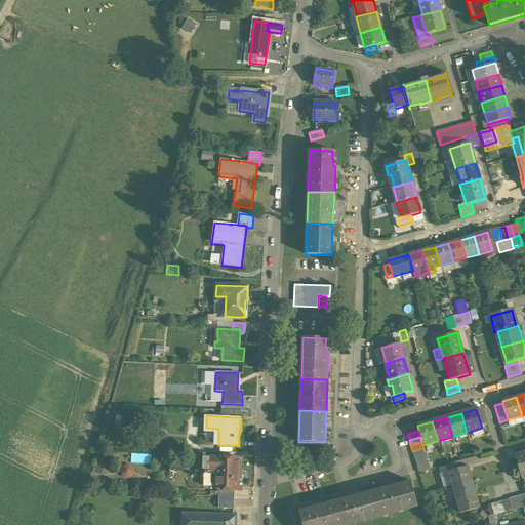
[(423,448),(412,451),(414,456),(425,453),(423,448)]
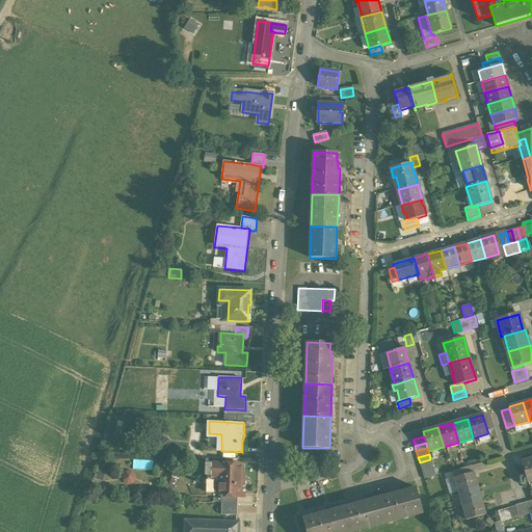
[(531,458),(523,461),(523,464),(527,476),(528,482),(531,481),(531,458)]
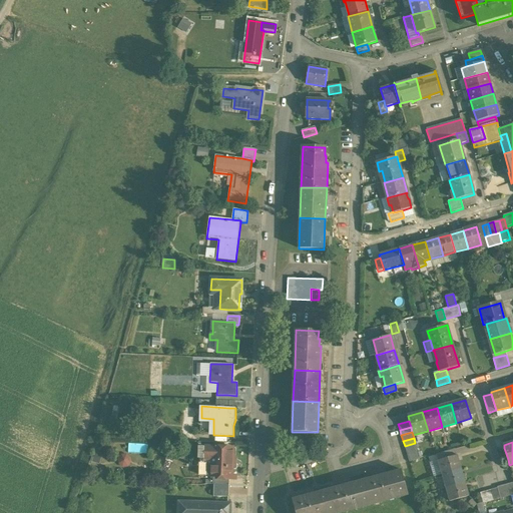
[(415,443),(405,446),(406,451),(417,448),(415,443)]
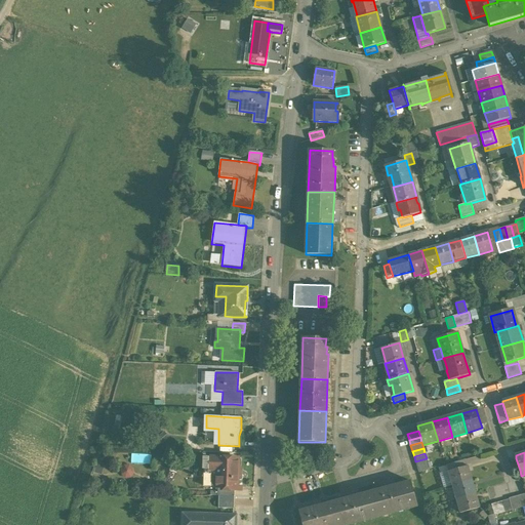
[(238,458),(204,457),(203,469),(216,470),(216,487),(218,487),(235,487),(237,487),(238,458)]
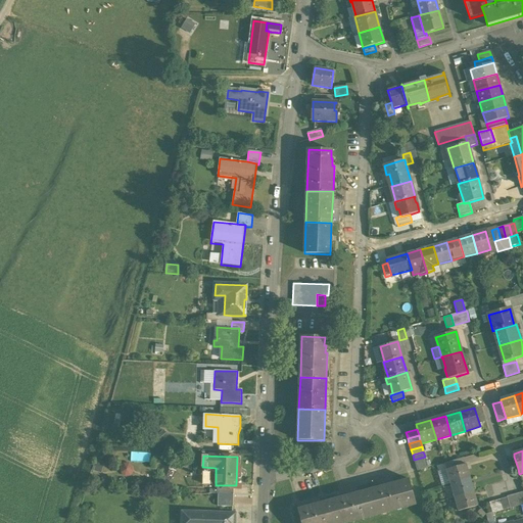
[(425,457),(414,460),(416,466),(426,463),(425,457)]
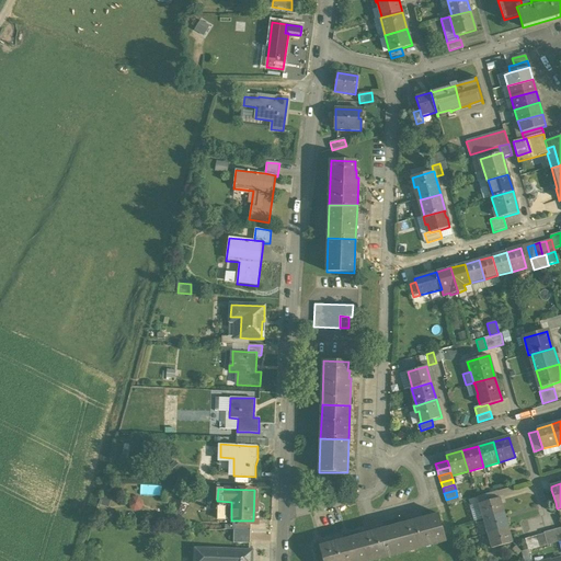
[(556,502),(551,490),(546,491),(549,504),(556,502)]
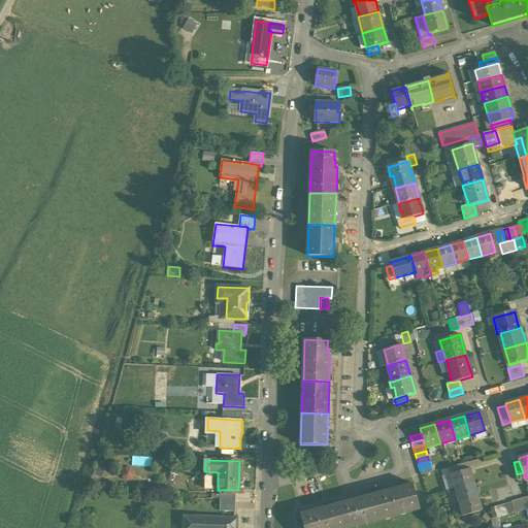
[(450,467),(452,474),(469,469),(468,462),(450,467)]
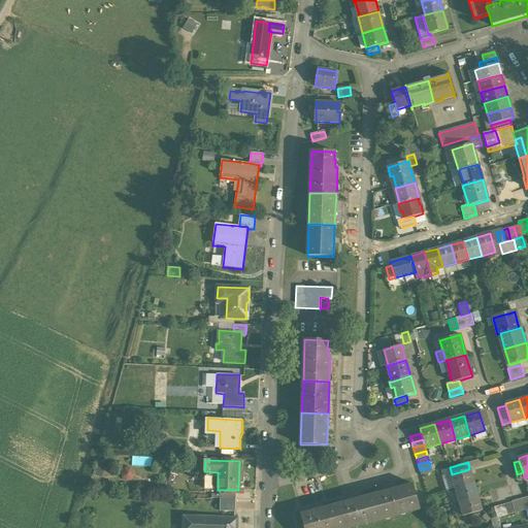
[(102,477),(105,466),(96,464),(93,474),(102,477)]
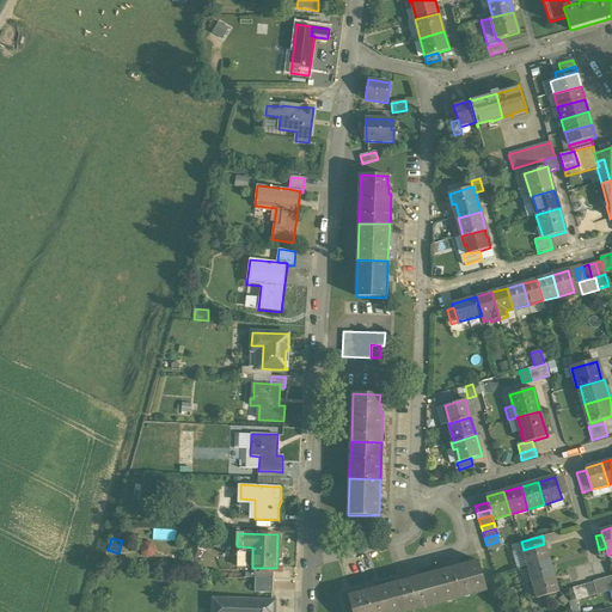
[(141,556),(157,555),(154,540),(140,542),(141,556)]
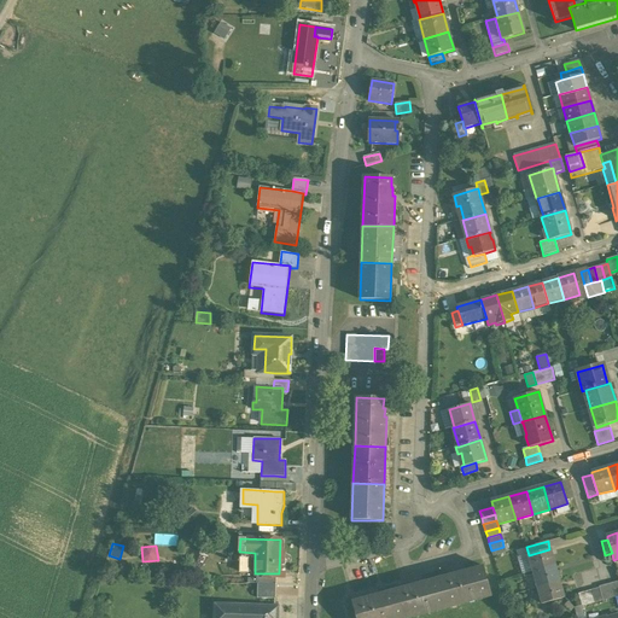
[(503,547),(491,551),(493,557),(506,553),(503,547)]
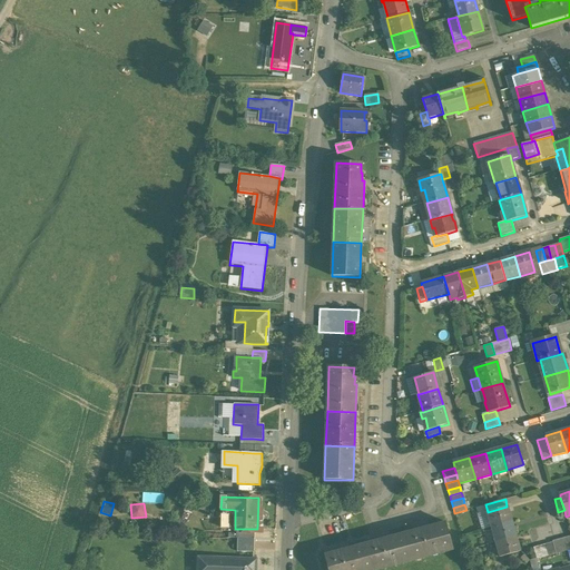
[(507,507),(488,512),(492,527),(511,521),(507,507)]
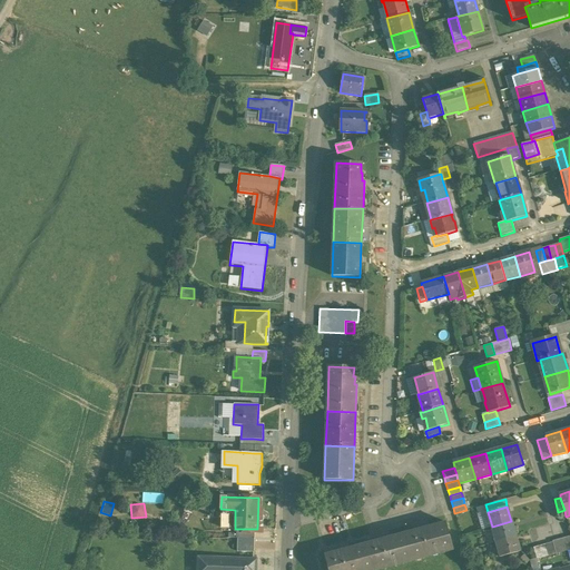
[(220,528),(235,529),(235,510),(220,509),(220,528)]
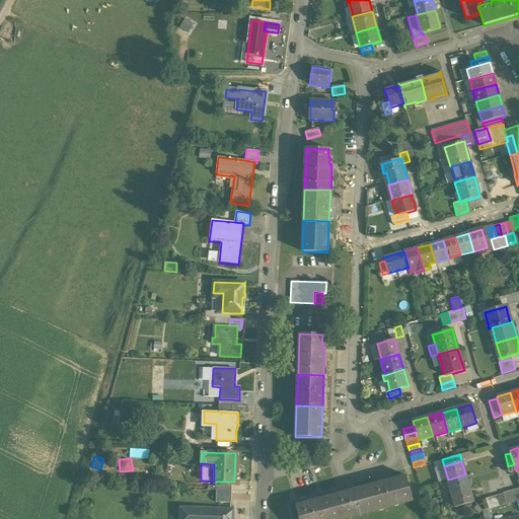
[(465,474),(448,479),(451,494),(469,489),(465,474)]
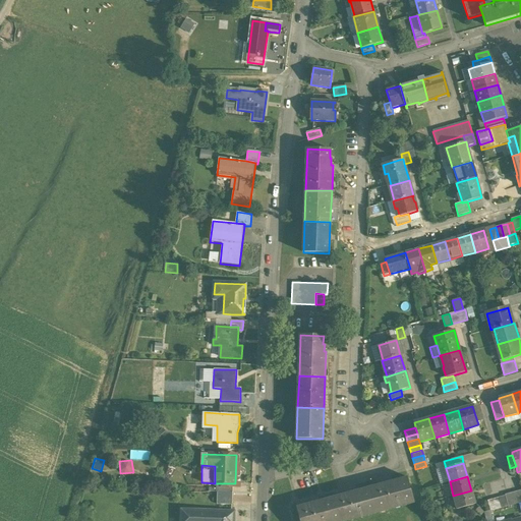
[(407,478),(370,487),(378,512),(414,503),(407,478)]
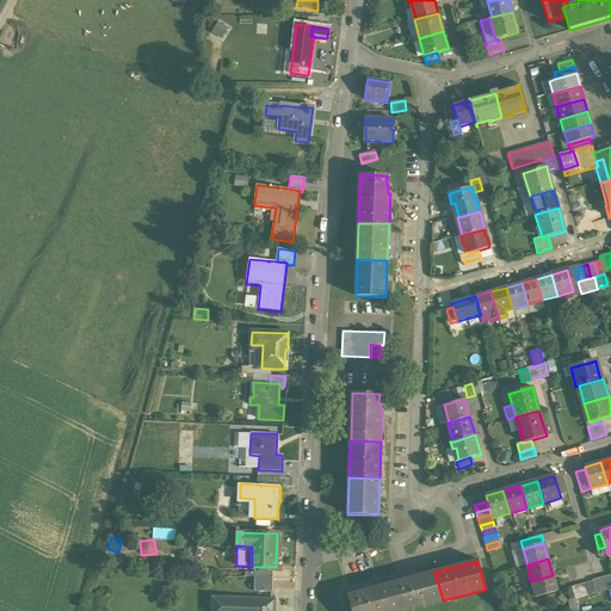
[(273,567),(254,567),(254,578),(272,578),(273,567)]
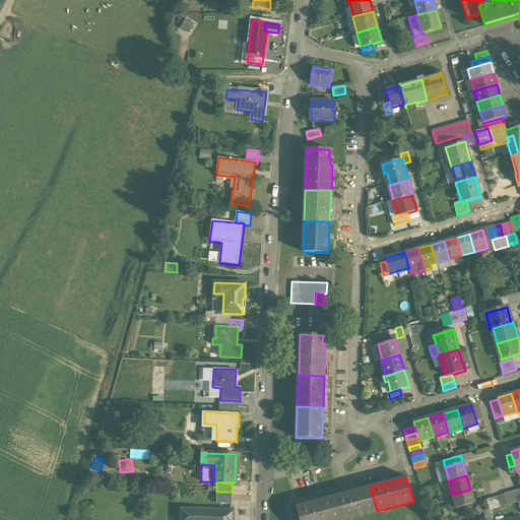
[(370,486),(333,497),(339,519),(344,519),(377,511),(370,486)]
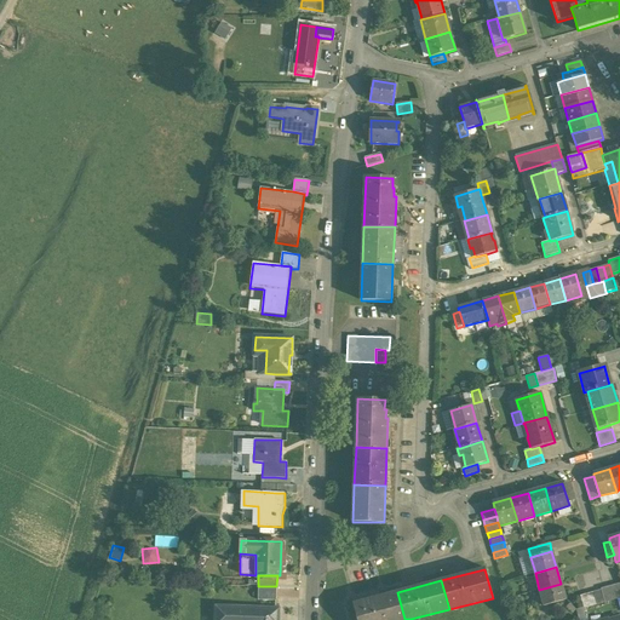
[(561,584),(539,590),(544,606),(566,600),(561,584)]
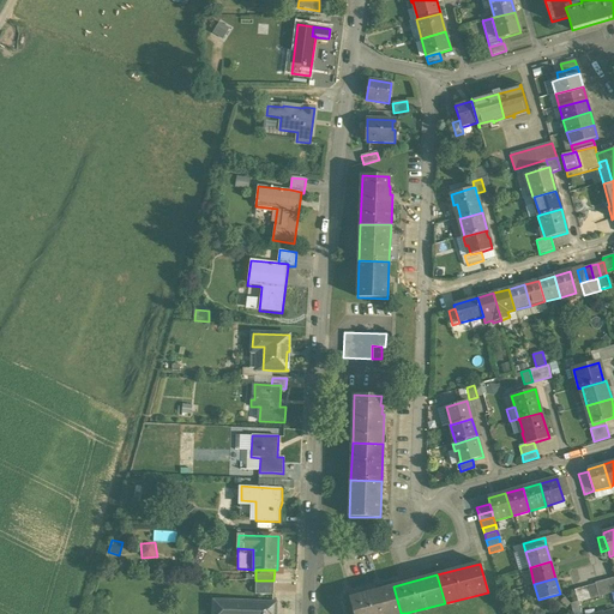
[(274,581),(256,581),(256,594),(274,595),(274,581)]
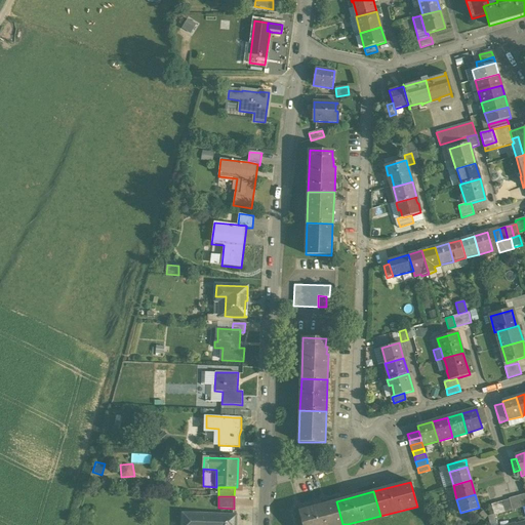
[(521,496),(515,498),(518,509),(524,508),(521,496)]
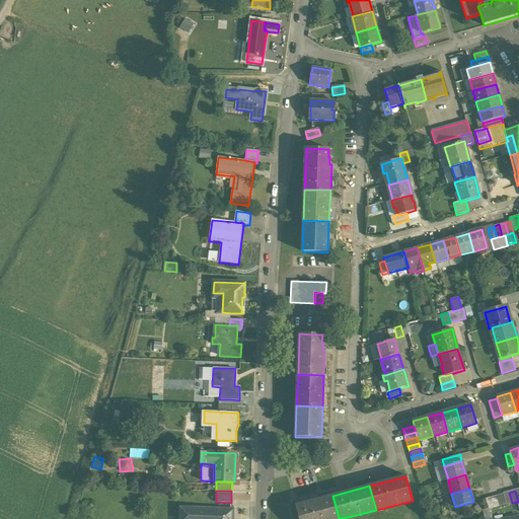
[(509,493),(503,494),(506,505),(512,503),(509,493)]
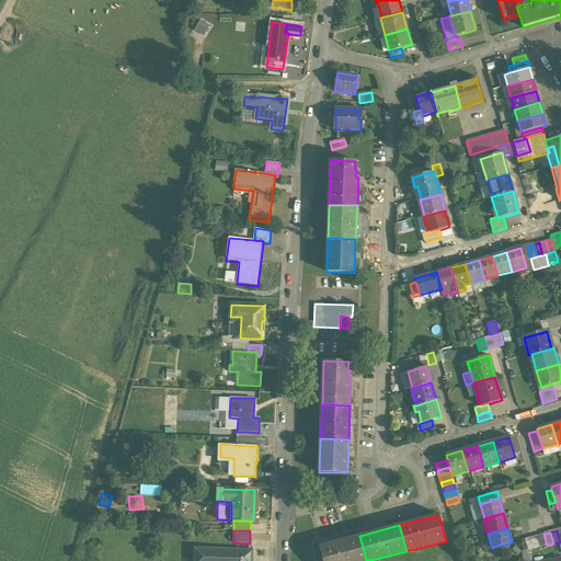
[(544,534),(537,536),(540,547),(547,546),(544,534)]
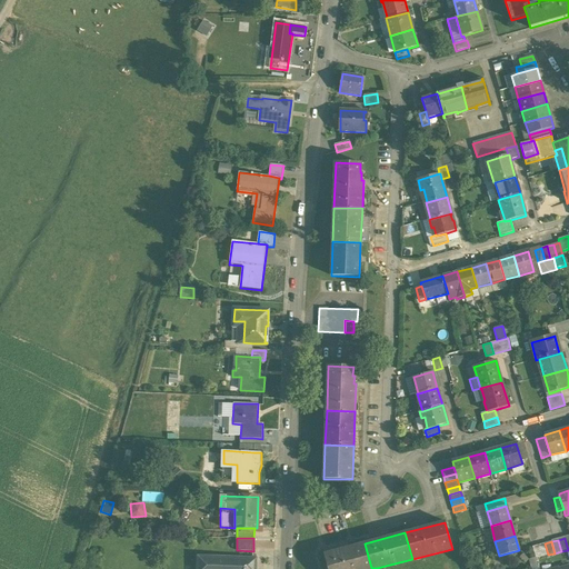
[(371,568),(365,543),(325,555),(328,568),(371,568)]
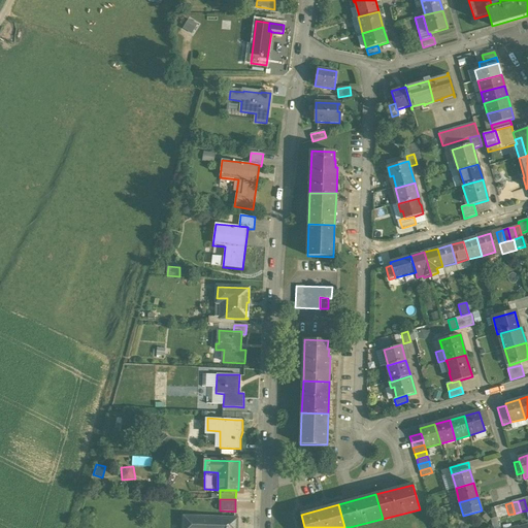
[(505,504),(500,505),(503,517),(508,515),(505,504)]
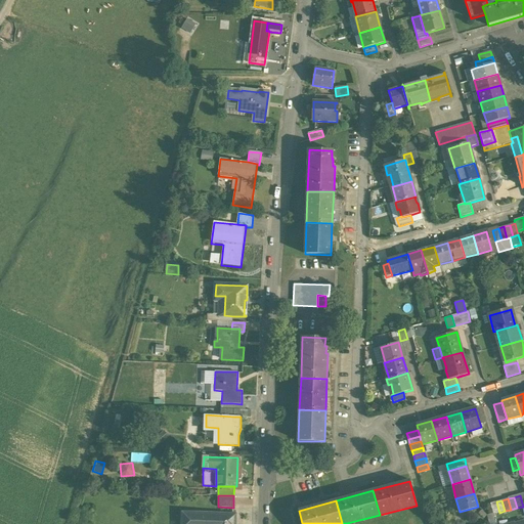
[(496,501),(490,504),(492,514),(493,515),(499,513),(496,501)]
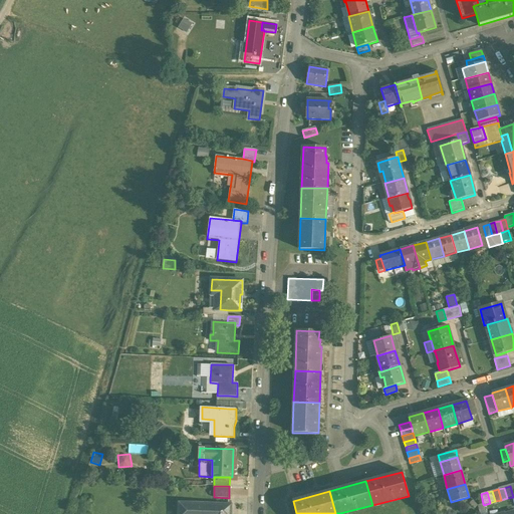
[(178,501),(177,513),(232,513),(233,503),(178,501)]
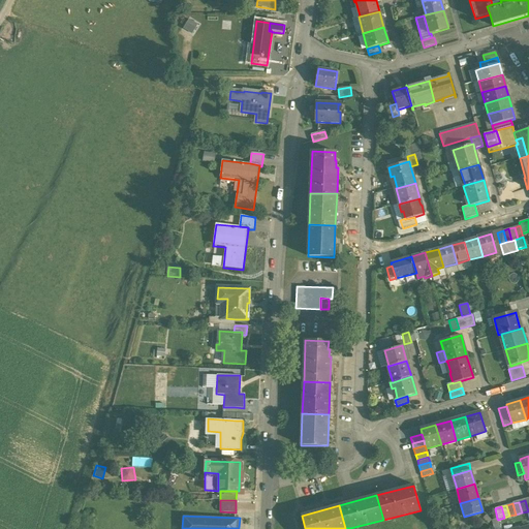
[(497,519),(491,520),(493,528),(500,528),(498,520),(497,519)]
